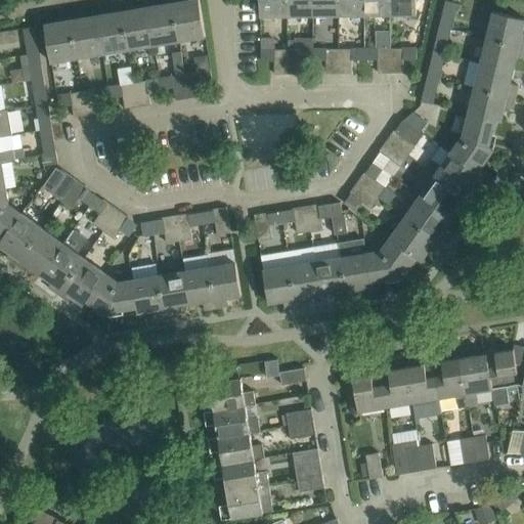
[(180,40),(206,36),(200,0),(187,0),(173,2),(180,40)]
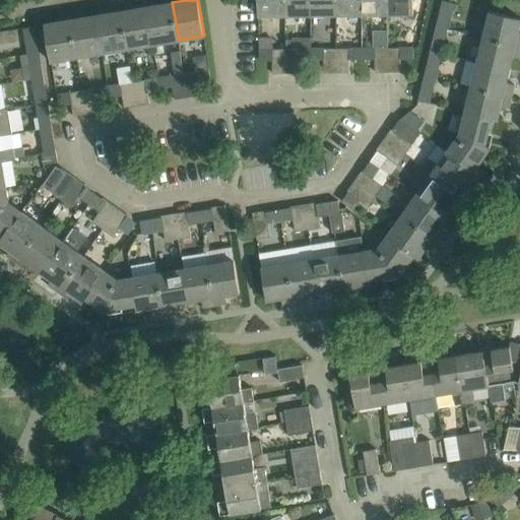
[(258,0),(259,15),(285,15),(284,0),(258,0)]
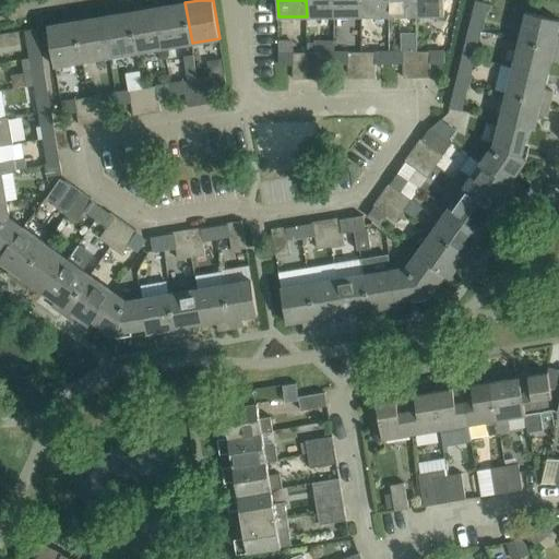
[(306,0),(307,16),(334,15),(333,0),(306,0)]
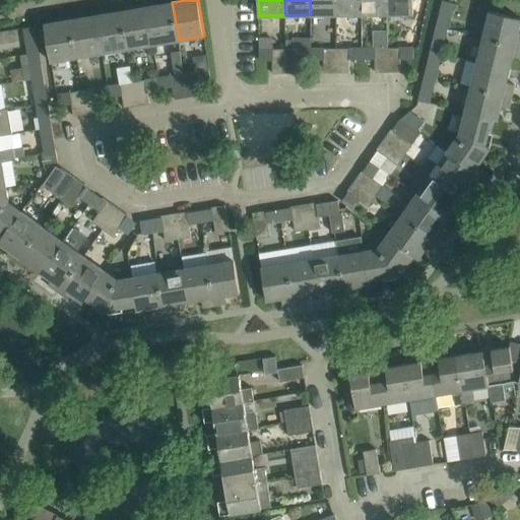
[(310,0),(311,14),(336,14),(336,0),(310,0)]
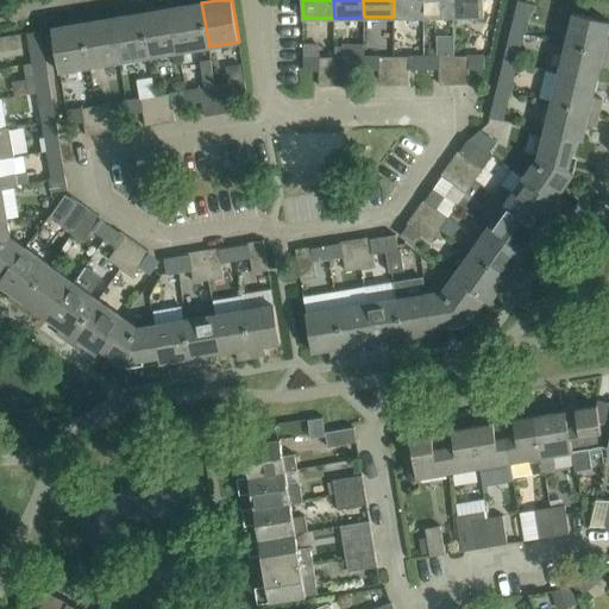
[(394,0),(394,17),(424,17),(424,0),(394,0)]
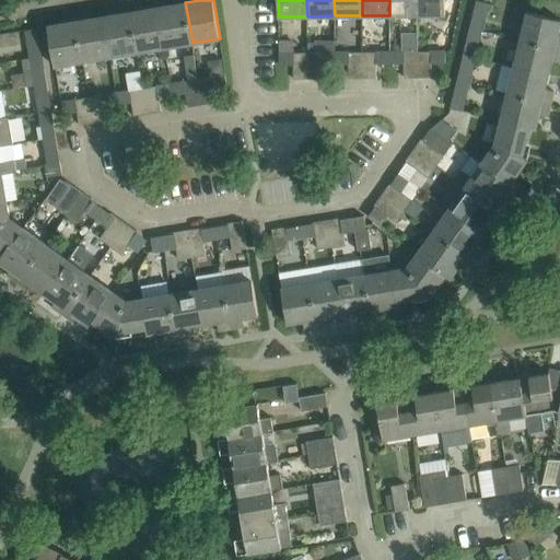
[(389,0),(389,15),(418,15),(417,0),(389,0)]
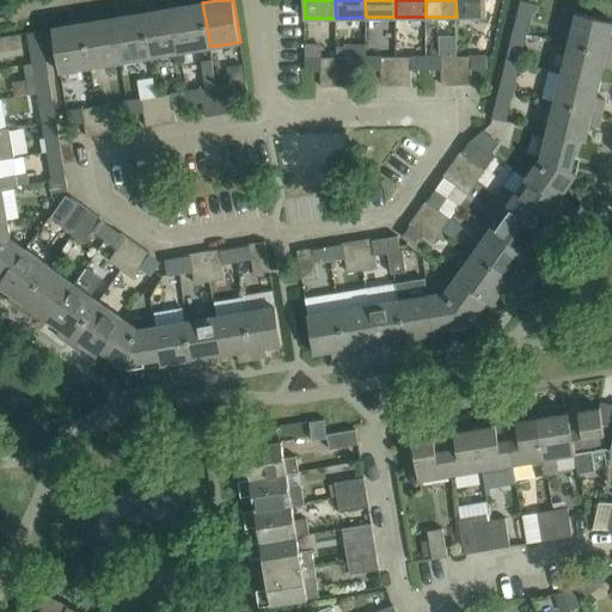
[(488,16),(487,0),(456,0),(457,17),(488,16)]
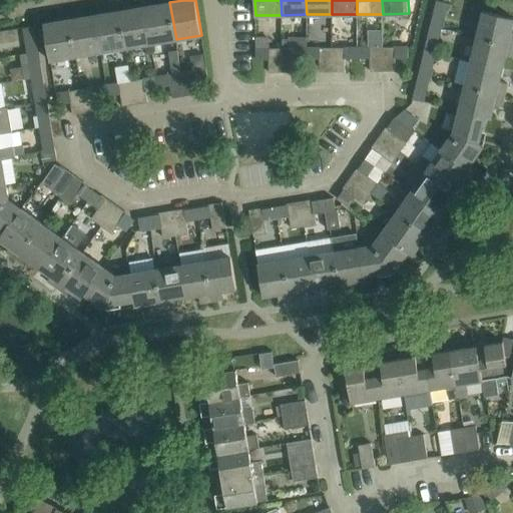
[(437,0),(434,13),(445,16),(448,3),(437,0)]
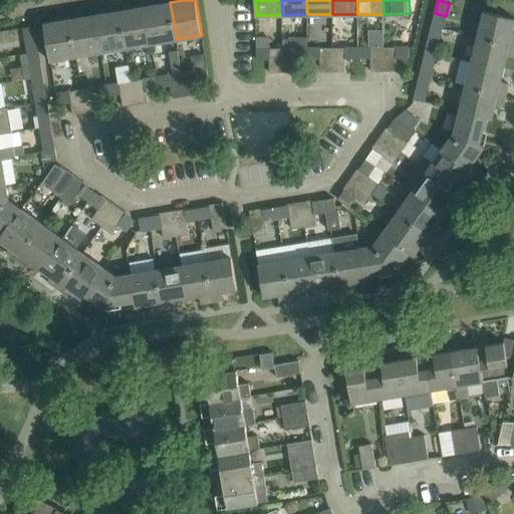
[(152,43),(177,39),(170,2),(146,7),(152,43)]
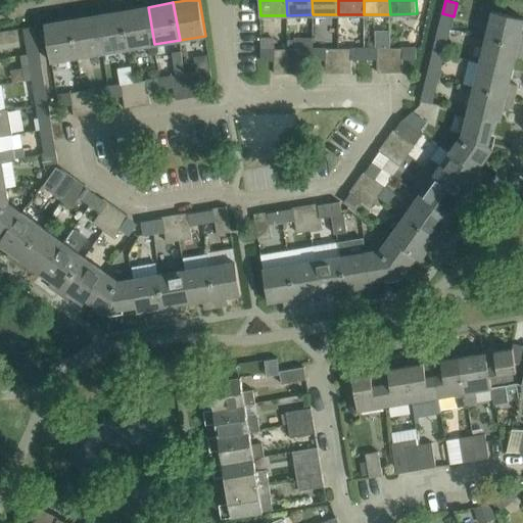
[(129,49),(154,44),(148,7),(123,11),(129,49)]
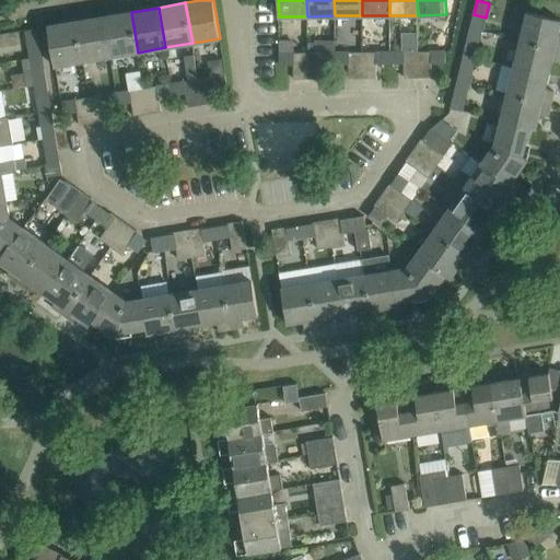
[(111,57),(138,53),(131,12),(104,16),(111,57)]
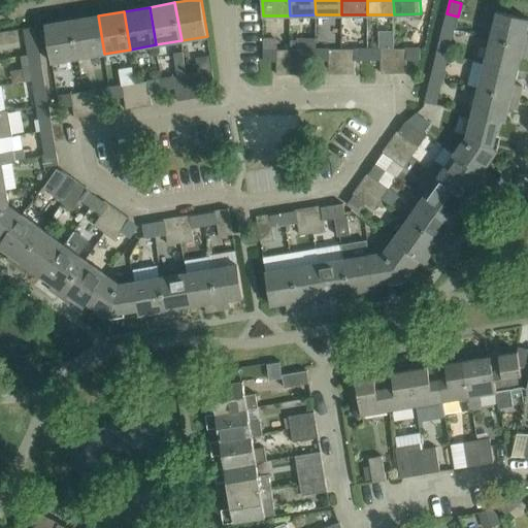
[(492,37),(527,45),(527,33),(527,27),(527,18),(498,11),(492,37)]
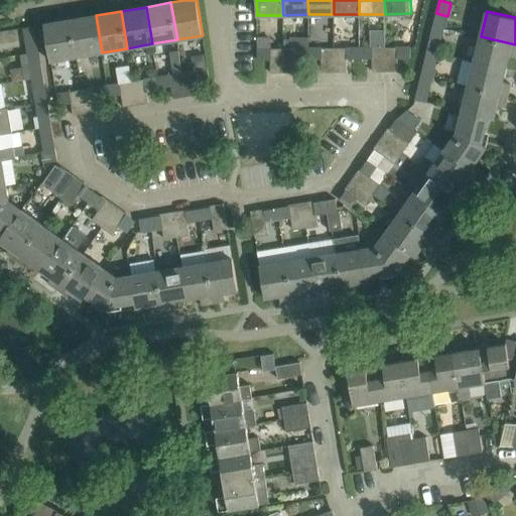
[(77,56),(102,52),(96,15),(71,19),(77,56)]
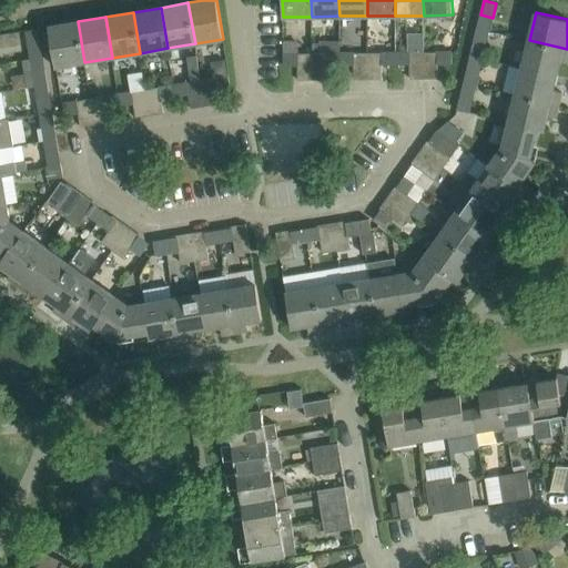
[(56,67),(84,62),(78,21),(49,26),(56,67)]
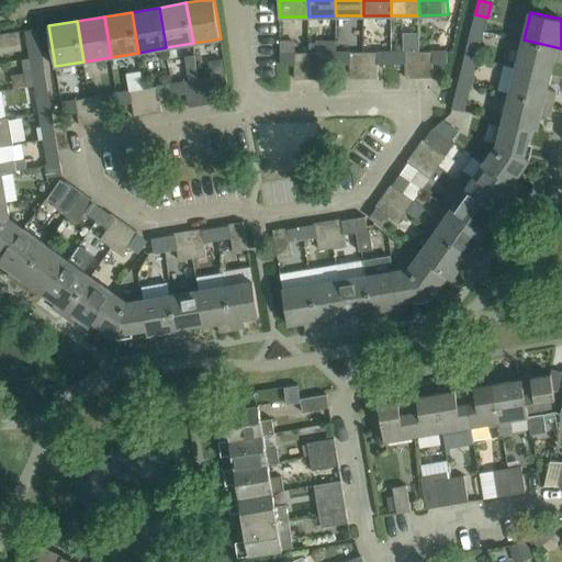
[(478,57),(484,31),(472,27),(465,55),(478,57)]
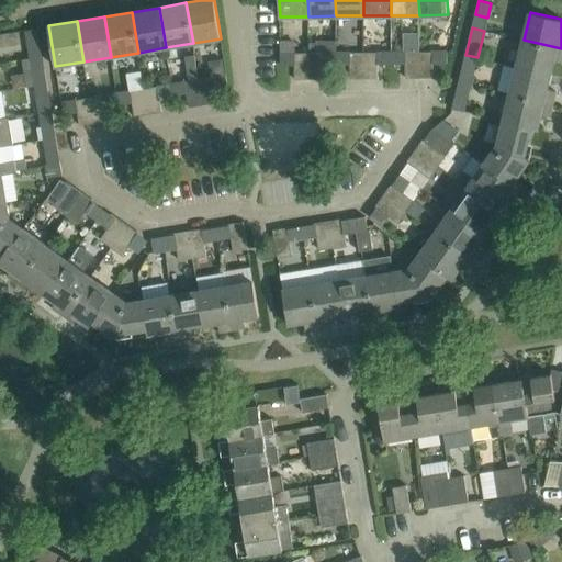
[(38,29),(26,31),(29,45),(41,43),(38,29)]
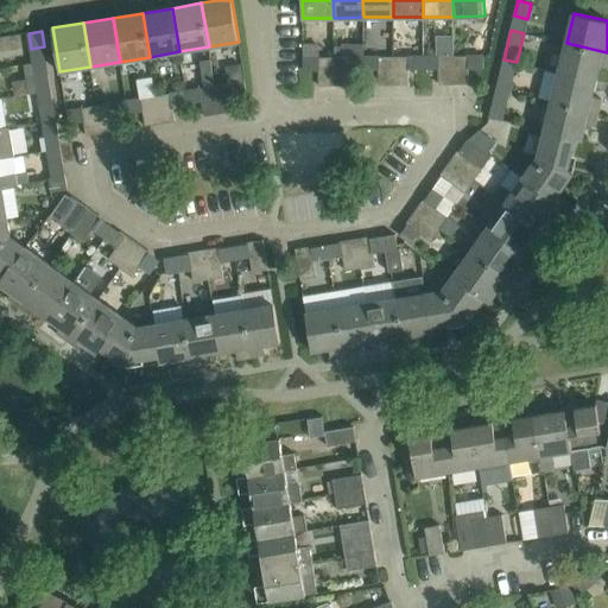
[(607,67),(607,52),(567,43),(559,73),(596,81),(600,65),(607,67)]
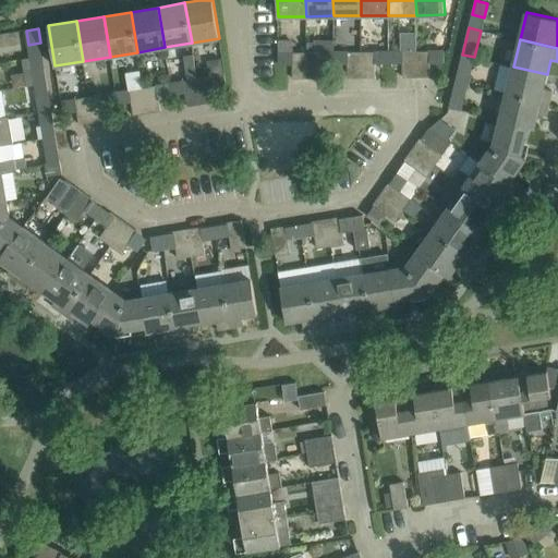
[(335,64),(334,50),(320,50),(320,52),(306,52),(306,79),(320,79),(320,64),(335,64)]
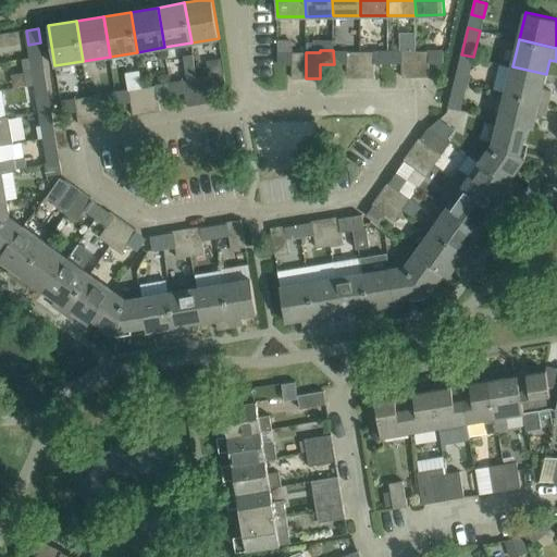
[(347,63),(347,50),(333,50),(334,64),(347,63)]
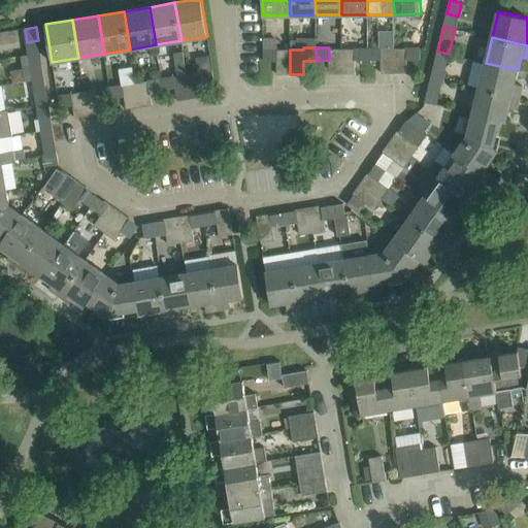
[(394,73),(407,73),(407,60),(421,59),(420,47),(394,48),(394,73)]
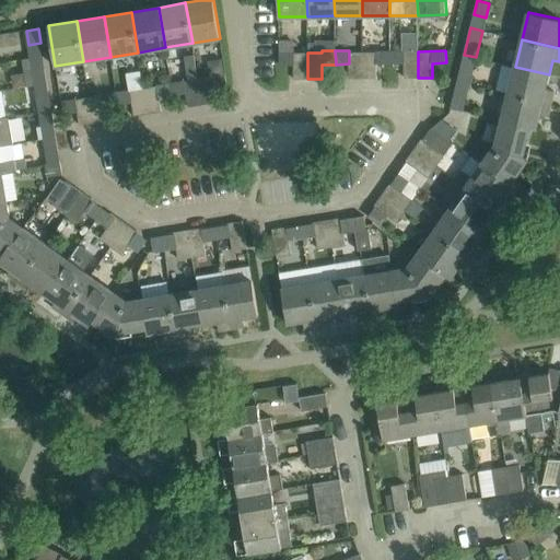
[(376,63),(391,63),(391,51),(376,51),(376,53),(362,53),(363,78),(376,78),(376,63)]
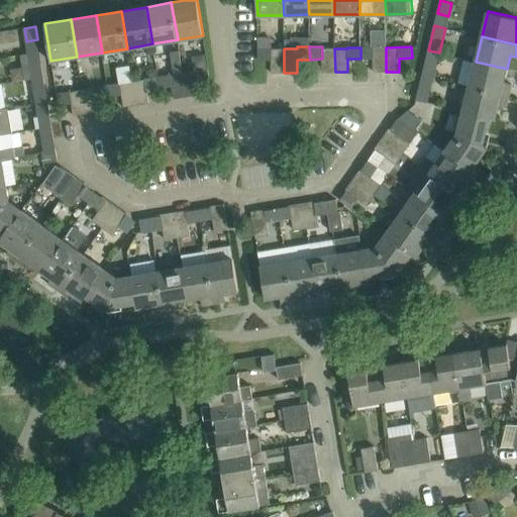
[(374,72),(386,72),(386,47),(360,47),(360,59),(374,59),(374,72)]
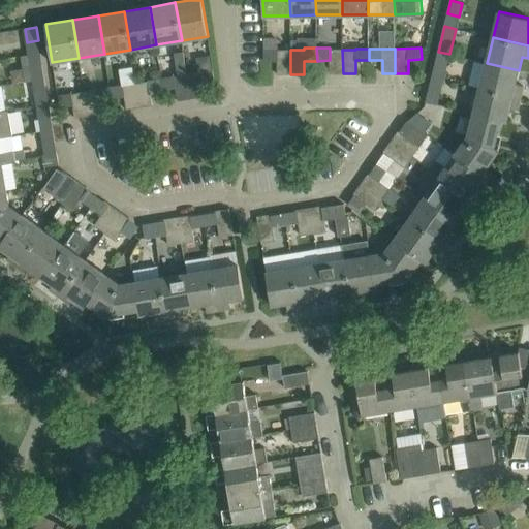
[(265,50),(265,61),(278,61),(278,74),(290,74),(290,50),(265,50)]
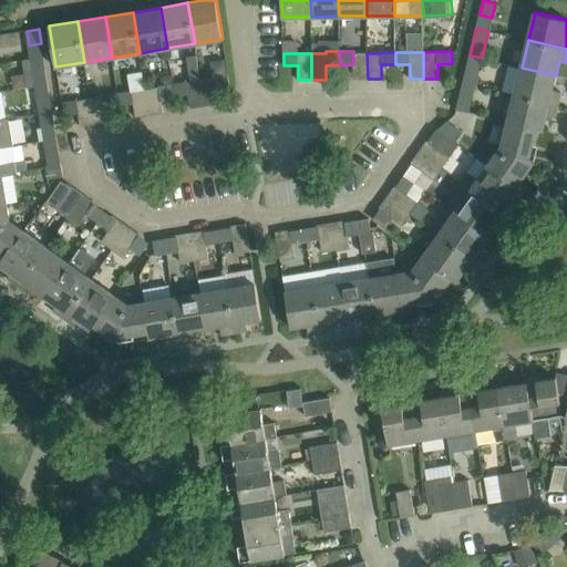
[(470,55),(466,69),(478,72),(482,58),(470,55)]
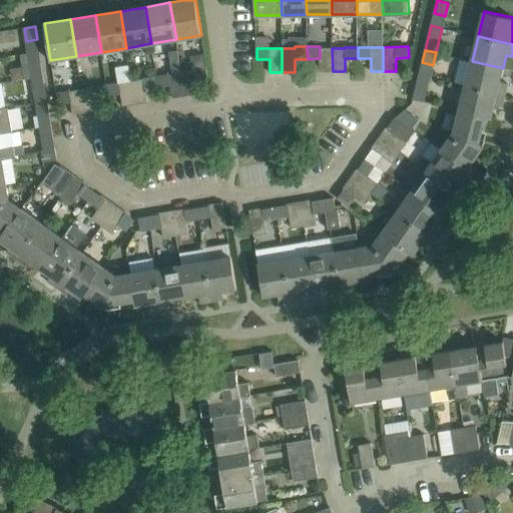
[(28,53),(20,54),(24,79),(32,77),(43,76),(41,63),(39,51),(28,53)]
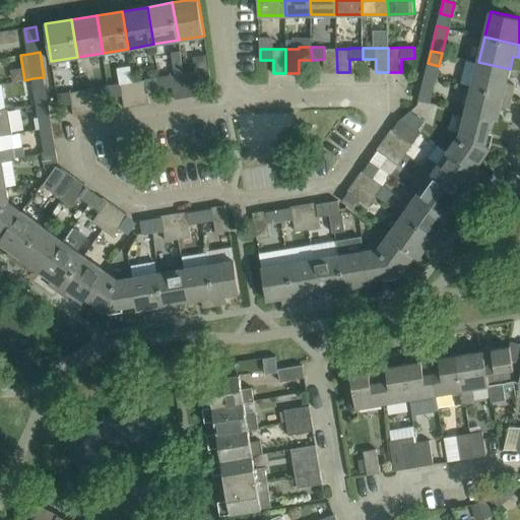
[(193,58),(196,71),(209,69),(207,56),(193,58)]
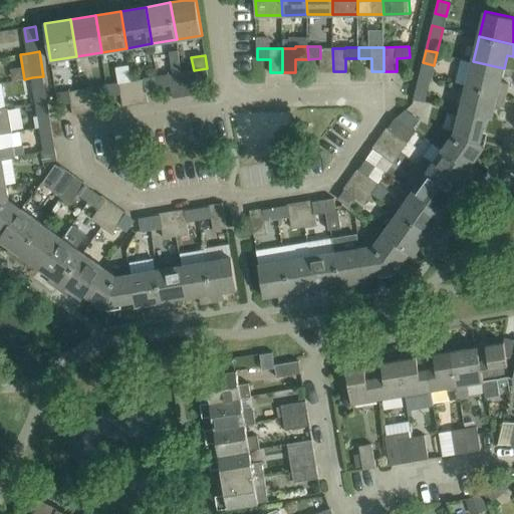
[(501,81),(504,68),(473,61),(467,85),(506,95),(509,83),(501,81)]
